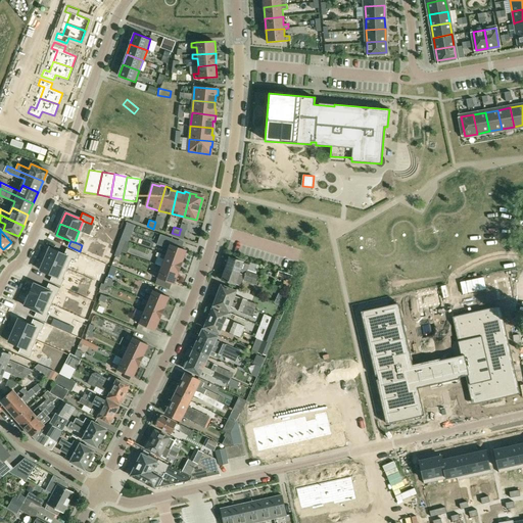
[(183,262),(187,250),(165,243),(163,246),(169,248),(165,255),(183,262)]
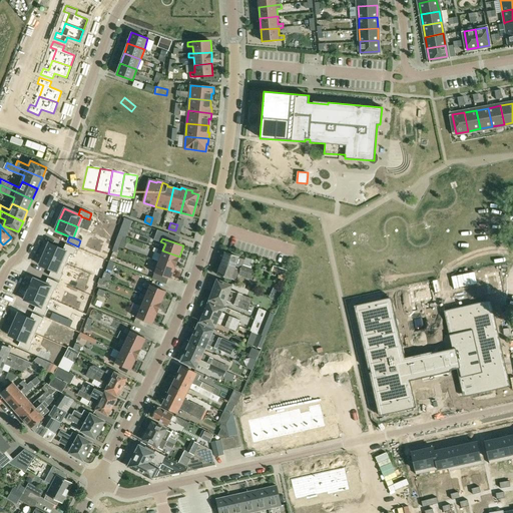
[(48,243),(43,254),(61,262),(65,251),(66,250),(62,249),(48,243)]
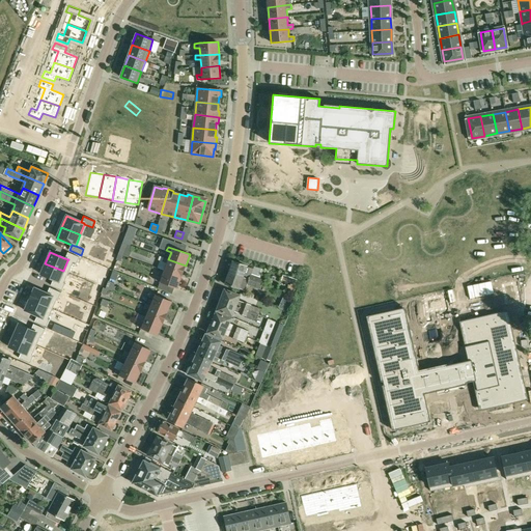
[(66,252),(64,258),(68,259),(67,260),(76,263),(79,257),(66,252)]
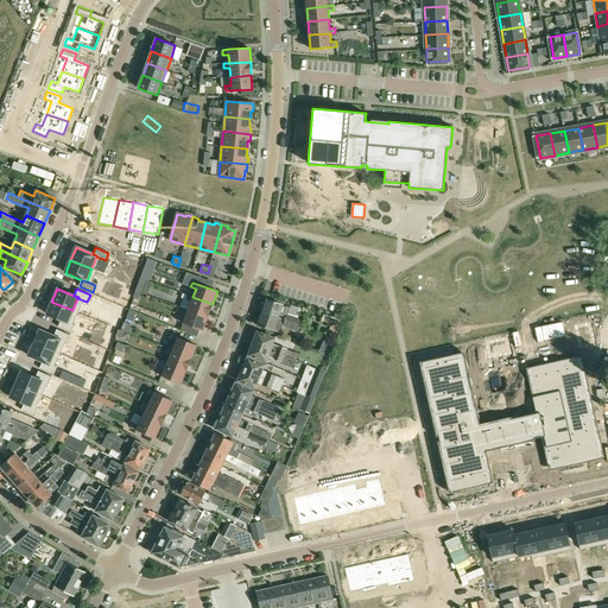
[(213,304),(192,297),(188,295),(185,299),(191,302),(188,310),(208,317),(213,304)]
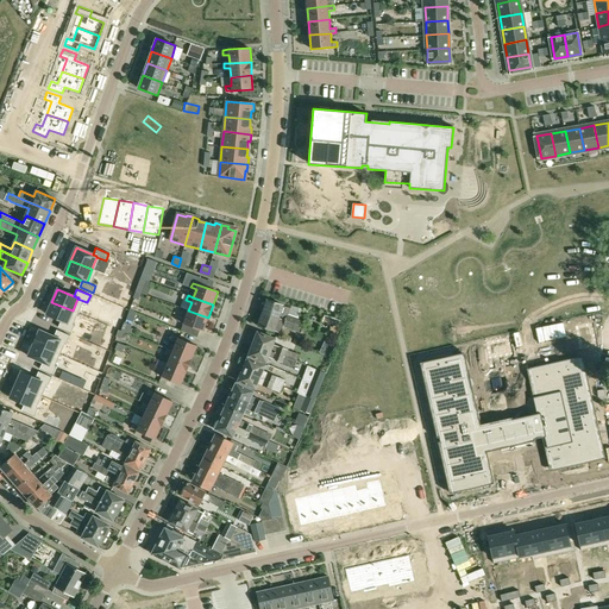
[(283,305),(267,300),(263,313),(299,325),(301,319),(289,314),(290,308),(282,306),(283,305)]
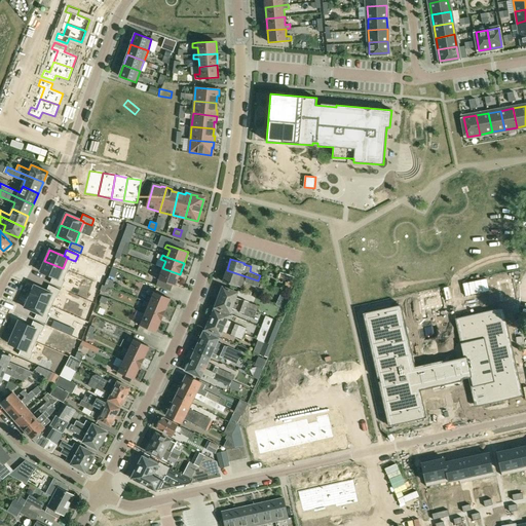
[(44,261),(40,272),(54,278),(58,279),(59,278),(63,268),(44,261)]
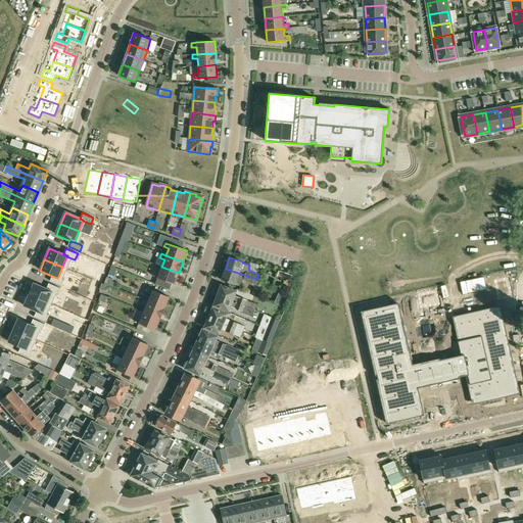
[(107,268),(99,265),(96,274),(103,277),(107,268)]
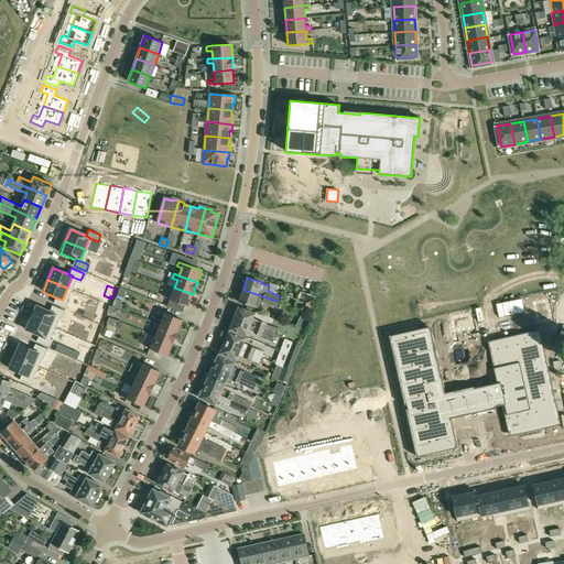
[(193,294),(174,288),(172,295),(166,293),(165,297),(170,300),(188,306),(193,294)]
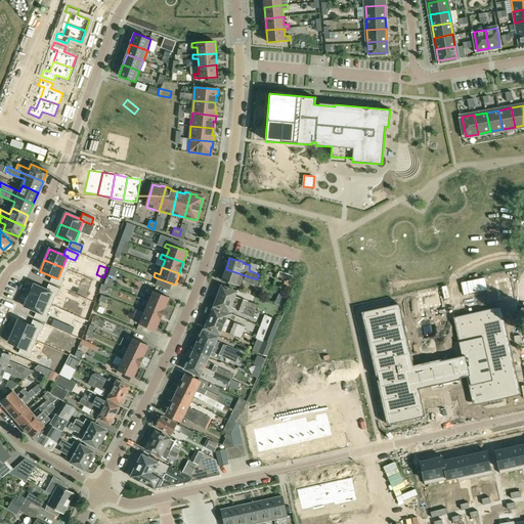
[(242,287),(244,280),(256,285),(257,279),(226,269),(222,280),(235,285),(242,287)]
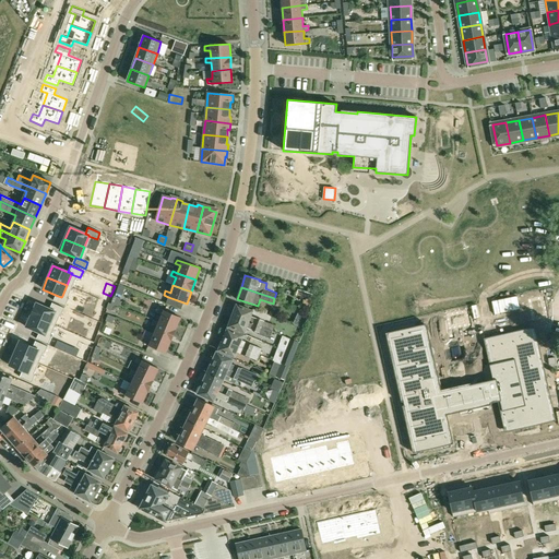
[(121,297),(116,294),(113,302),(115,304),(118,305),(121,297)]
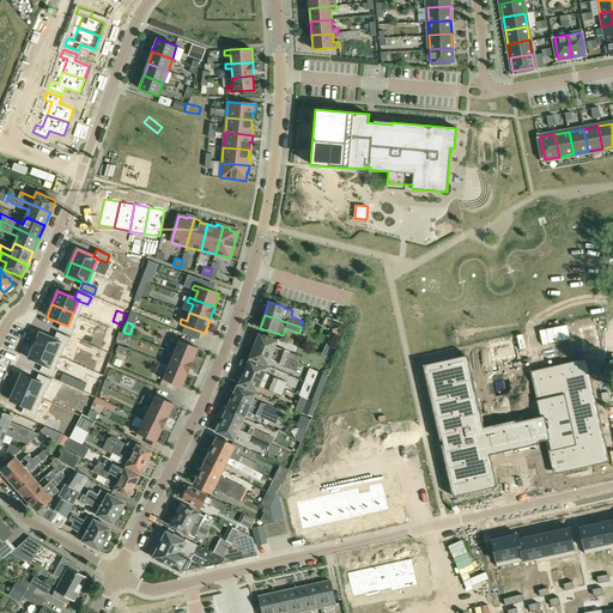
[(64,325),(61,331),(74,337),(78,329),(68,325),(67,326),(64,325)]
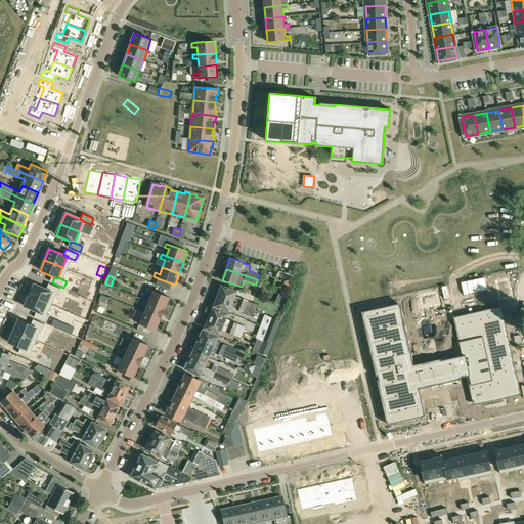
[(512,297),(510,282),(509,282),(509,281),(509,280),(508,280),(507,279),(506,279),(496,281),(496,282),(499,299),(512,297)]
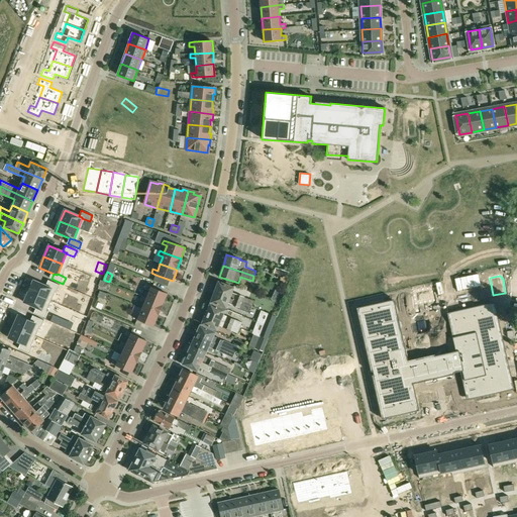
[(92,278),(87,291),(96,294),(100,280),(92,278)]
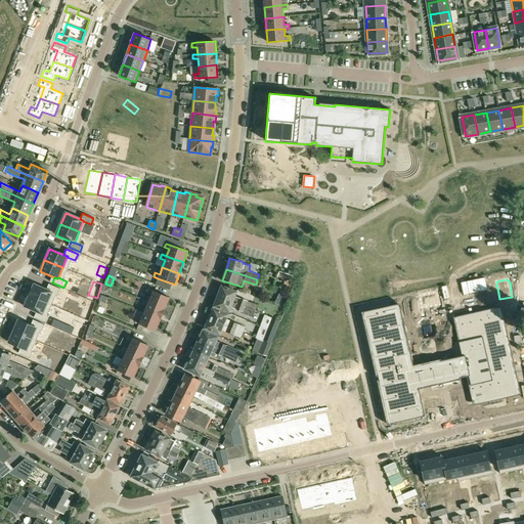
[(34,285),(30,296),(47,304),(52,293),(52,292),(46,290),(34,285)]
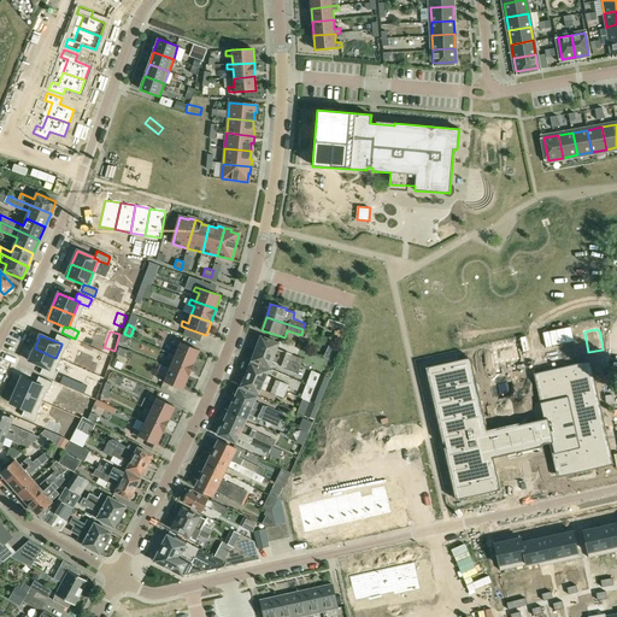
[(58,335),(54,341),(62,344),(62,345),(68,348),(71,340),(58,335)]
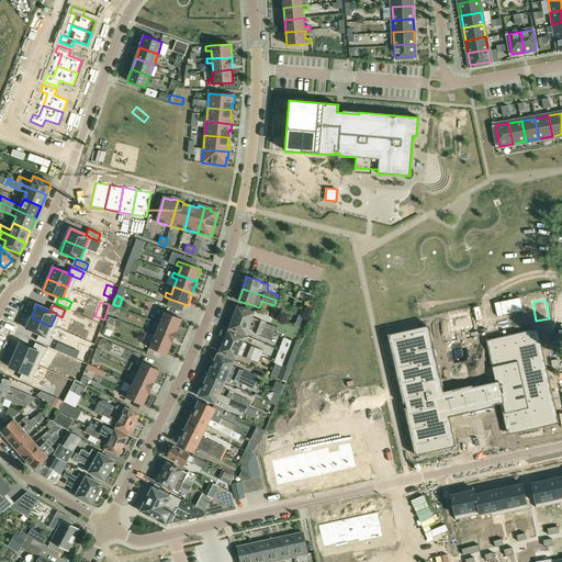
[(277,327),(265,323),(251,318),(254,313),(237,306),(234,317),(273,332),(273,333),(274,333),(277,327)]
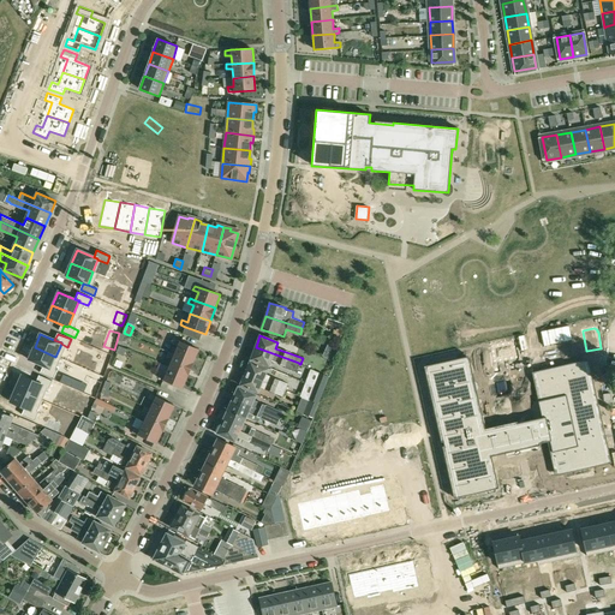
[(193,363),(199,350),(174,339),(172,344),(178,346),(174,354),(193,363)]
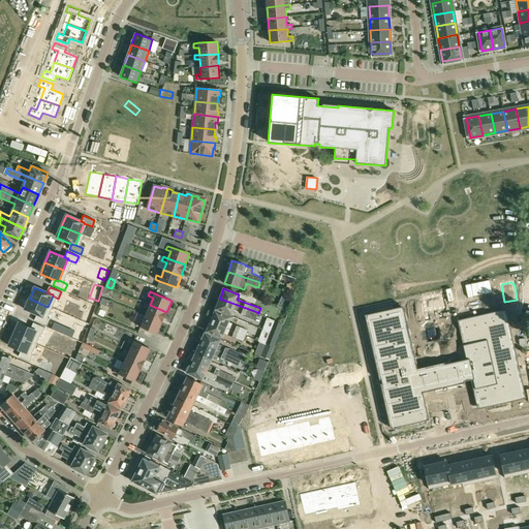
[(439,296),(438,296),(424,298),(424,302),(426,310),(440,308),(443,307),(442,299),(442,298),(441,297),(441,296),(440,296),(439,296)]
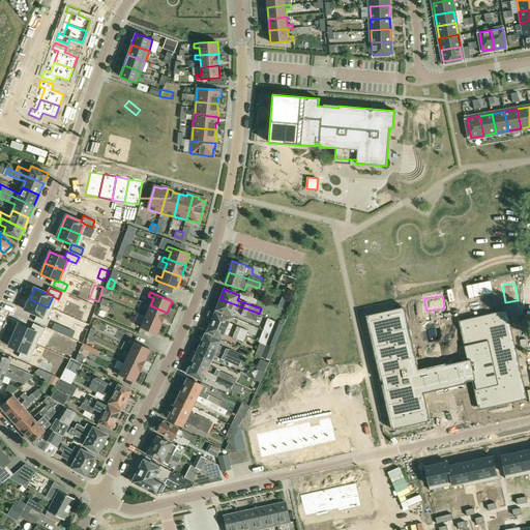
[(30,299),(25,311),(37,316),(43,319),(43,318),(48,307),(30,299)]
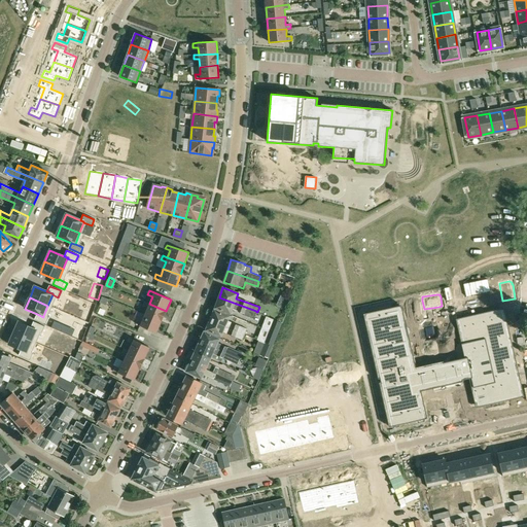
[(253,318),(256,312),(256,311),(219,297),(215,309),(230,314),(232,309),(245,313),(244,315),(253,318)]
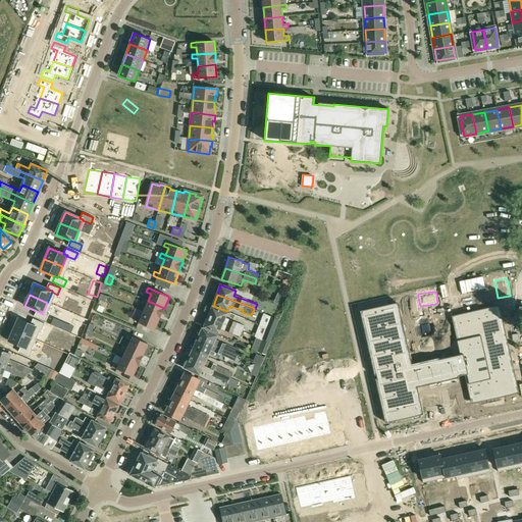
[(80,305),(84,307),(91,310),(94,303),(83,298),(80,305)]
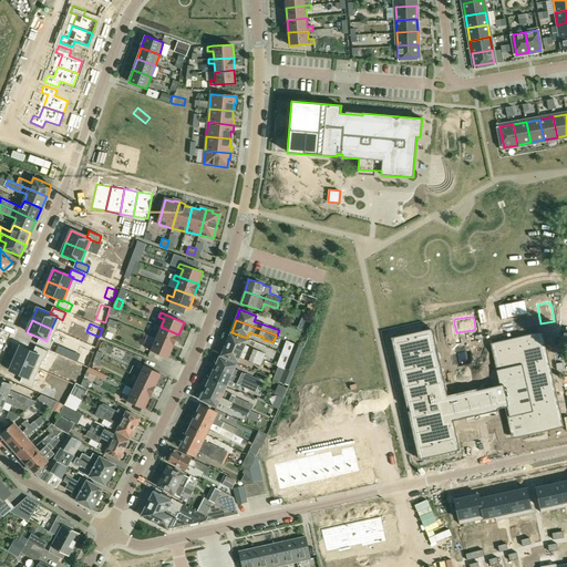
[(178,334),(161,327),(155,325),(154,328),(158,330),(155,338),(174,346),(178,334)]
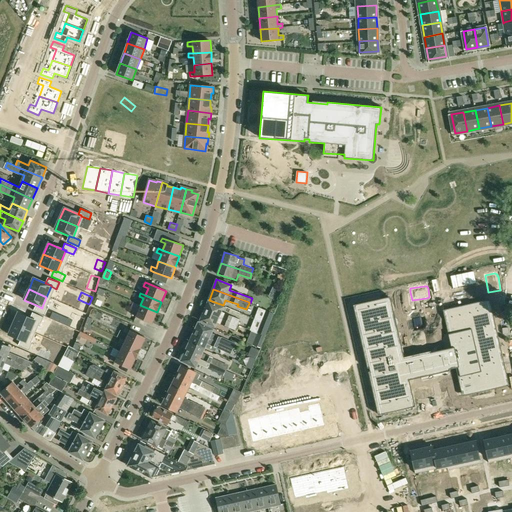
[(351,301),(376,411),(410,404),(404,375),(454,364),(461,392),(506,382),(497,344),(499,344),(492,314),(491,315),(486,296),(441,306),(450,344),(399,356),(385,294),(351,301)]
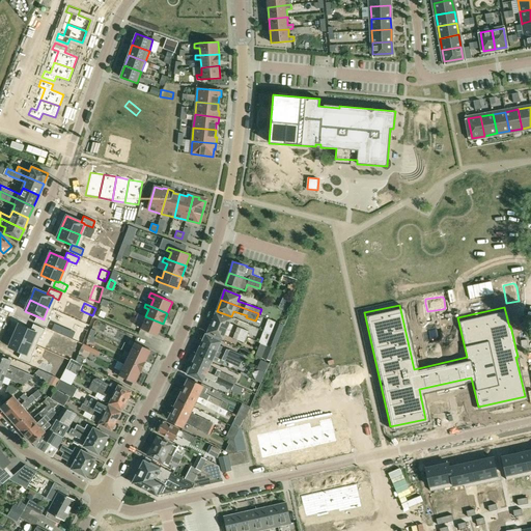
[(248,331),(242,329),(229,324),(231,318),(216,312),(213,323),(246,337),(248,331)]
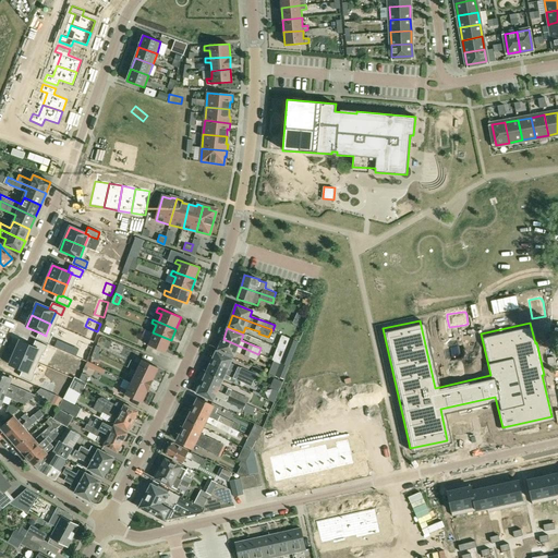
[(39,332),(37,339),(49,343),(52,337),(46,335),(46,336),(39,332)]
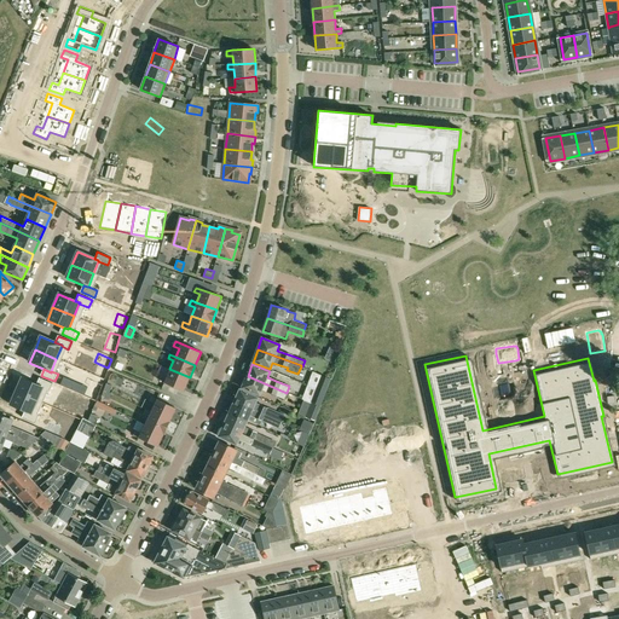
[(190,377),(169,369),(166,377),(161,375),(158,380),(184,391),(190,377)]
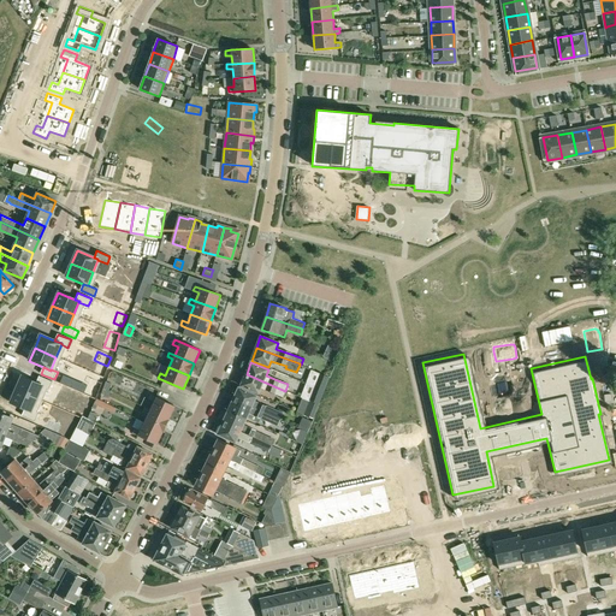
[(320,373),(314,386),(324,390),(330,377),(320,373)]
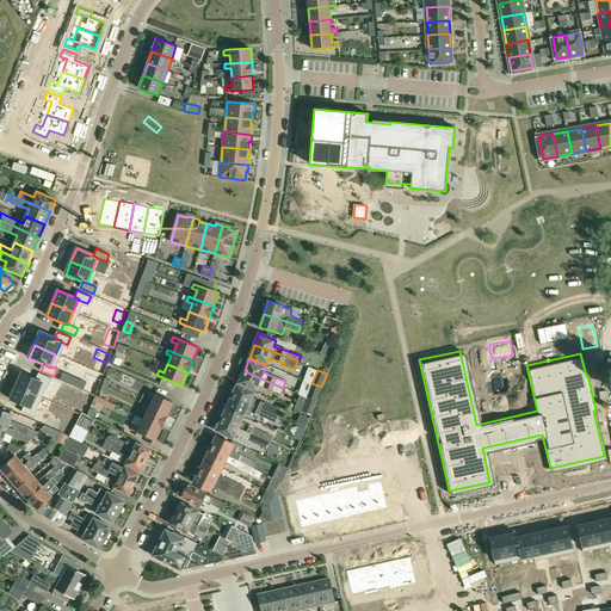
[(281,394),(283,388),(245,371),(240,383),(257,390),(259,384),(273,390),(281,394)]
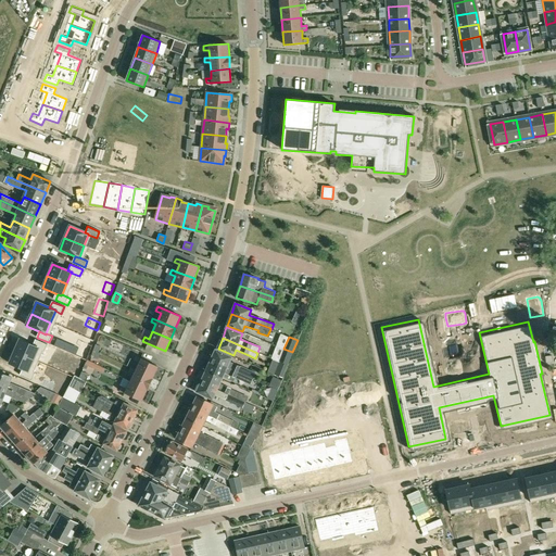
[(20,340),(14,352),(34,361),(38,349),(39,349),(33,345),(20,340)]
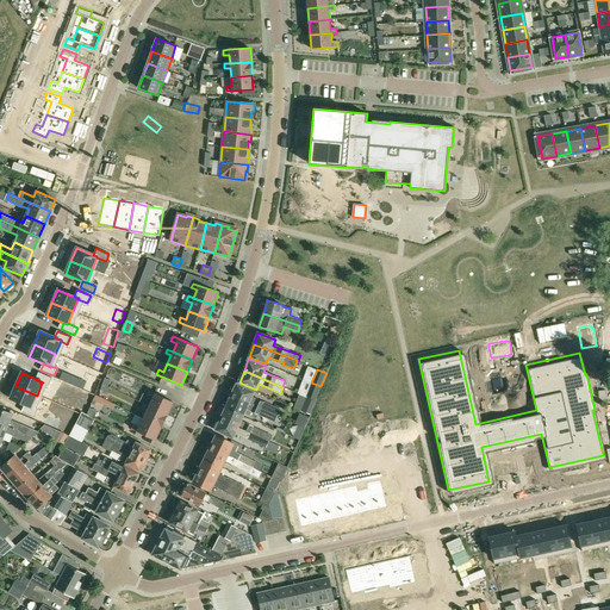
[(38,373),(36,379),(43,383),(42,383),(49,386),(51,378),(38,373)]
